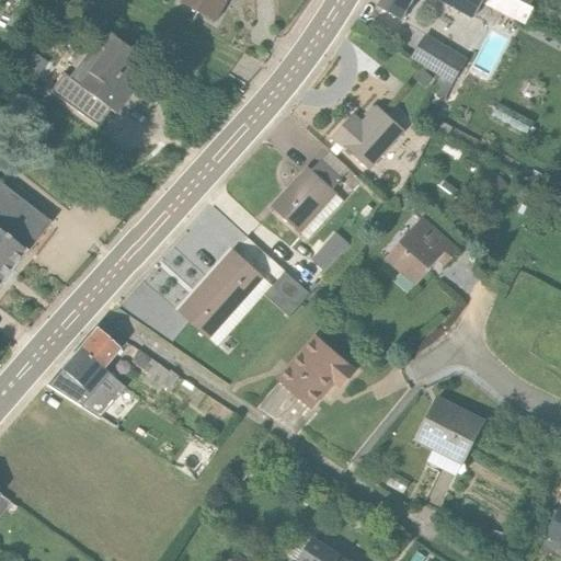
[(181,0),(180,4),(215,24),(227,0),(181,0)]
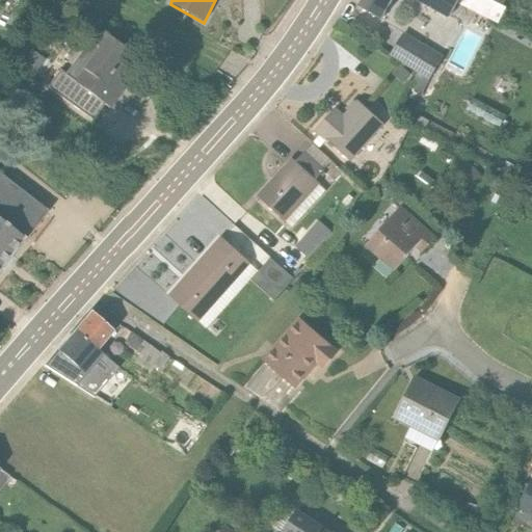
[(458,0),(360,0),(355,7),(381,22),(392,0),(411,0),(448,20),(458,0)]
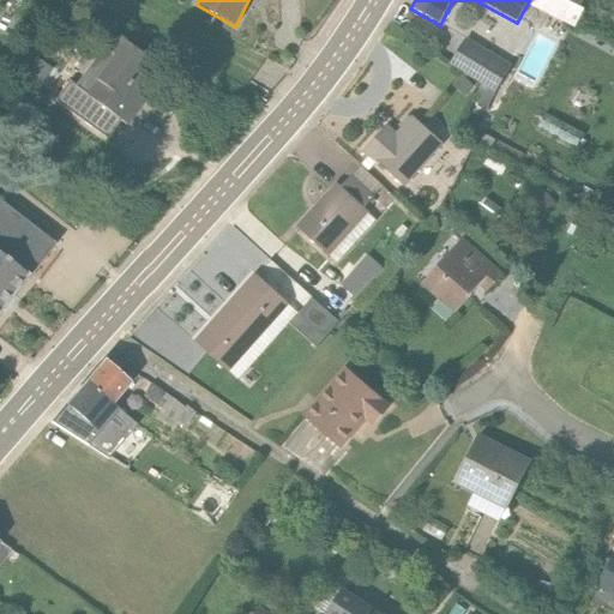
[(536,0),(535,4),(581,18),(585,0),(536,0)]
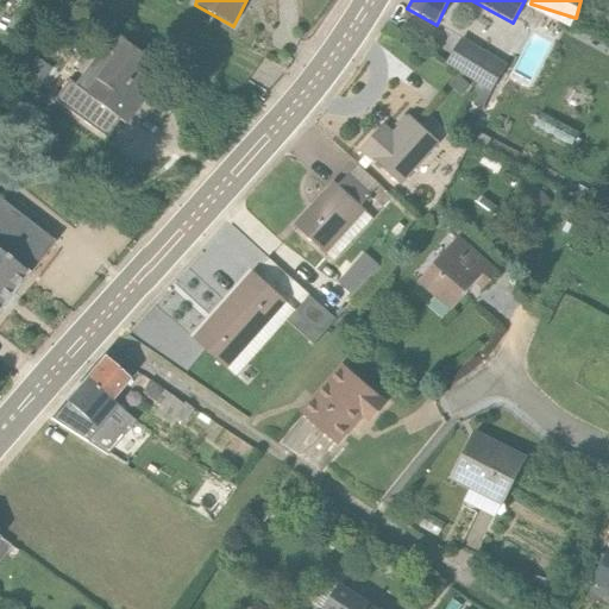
[(112,29),(71,83),(125,123),(165,68),(112,29)]
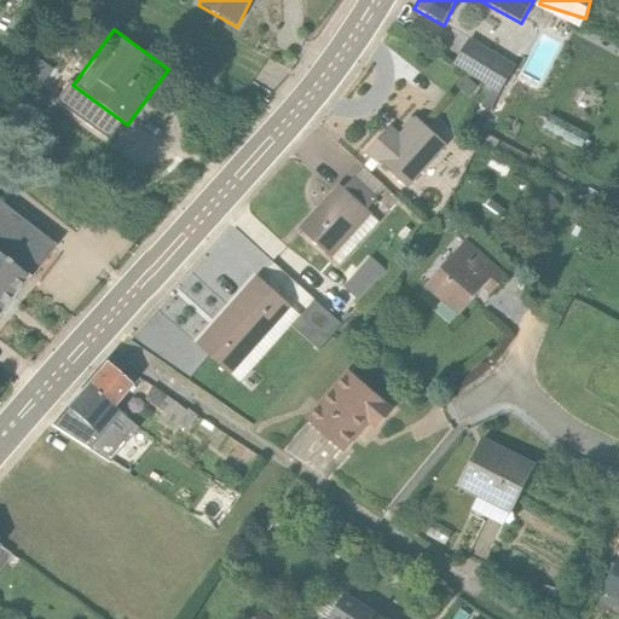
[(489,109),(508,79),(462,52),(453,65),(487,86),(478,103),(489,109)]
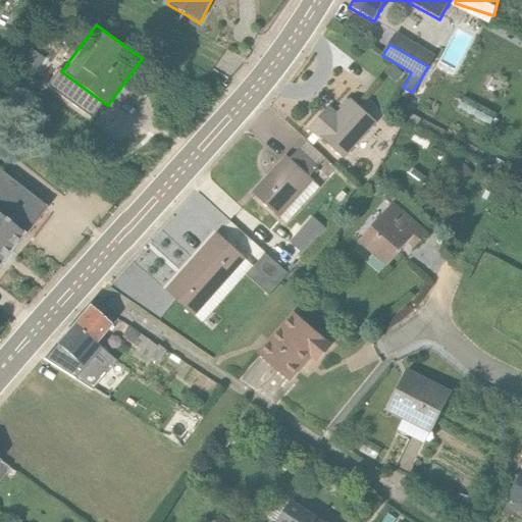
[(343,159),(375,123),(349,100),(348,101),(346,100),(338,108),(340,109),(335,113),(327,106),(307,129),(317,139),(318,138),(343,159)]
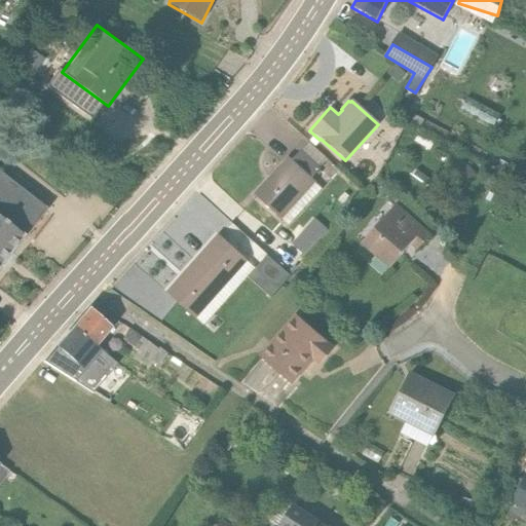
[(288,225),(320,188),(287,158),(254,195),(288,225)]
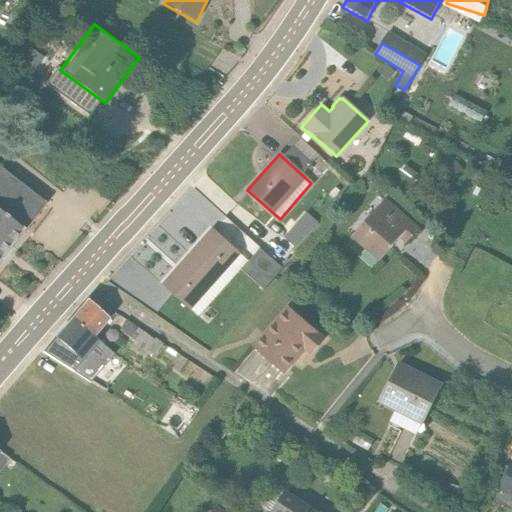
[(437,166),(450,182),(464,171),(451,155),(437,166)]
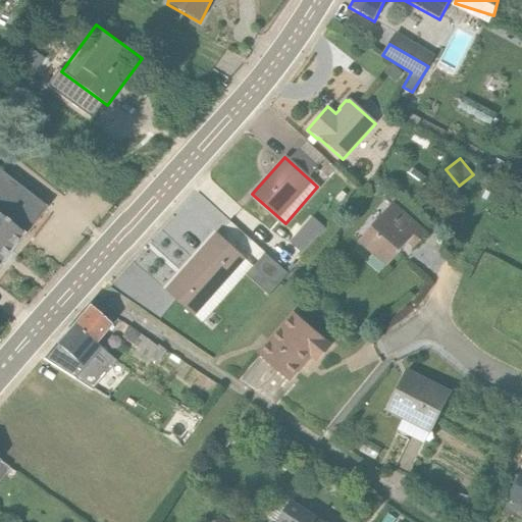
[(0,264),(44,209),(0,174),(0,264)]
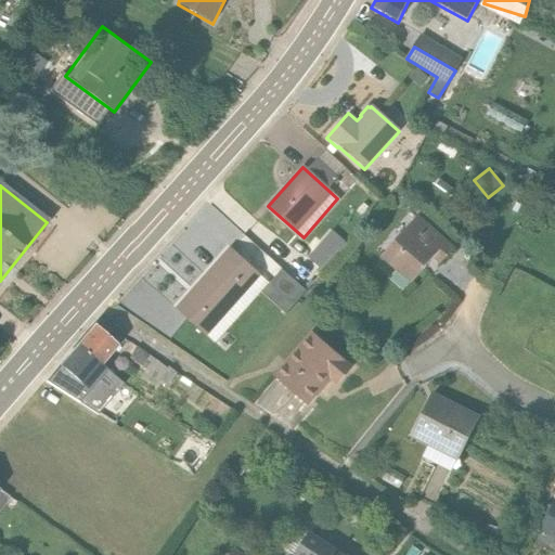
[(379,257),(410,284),(433,259),(438,265),(453,248),(416,216),(379,257)]
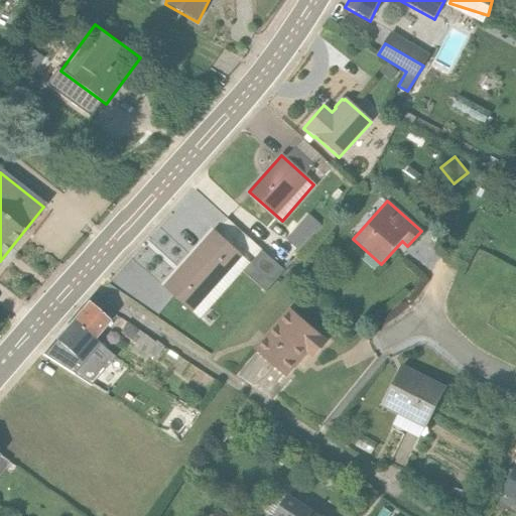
[(308,211),(289,236),(302,246),(321,220),(308,211)]
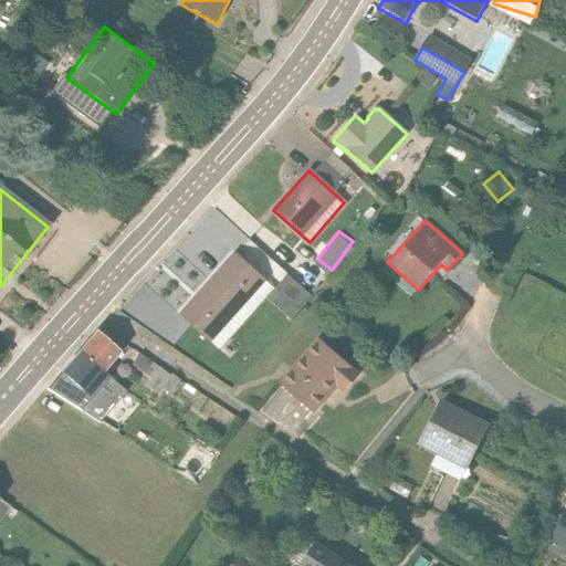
[(210,345),(265,281),(233,252),(177,315),(210,345)]
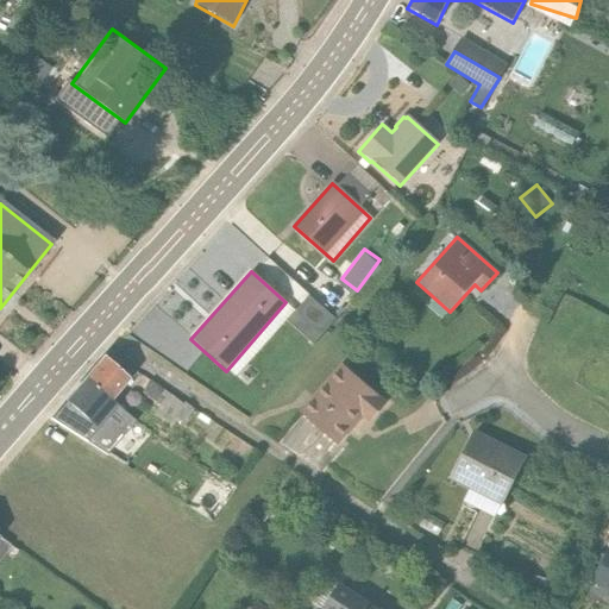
[(309,299),(294,315),(320,338),(336,321),(309,299)]
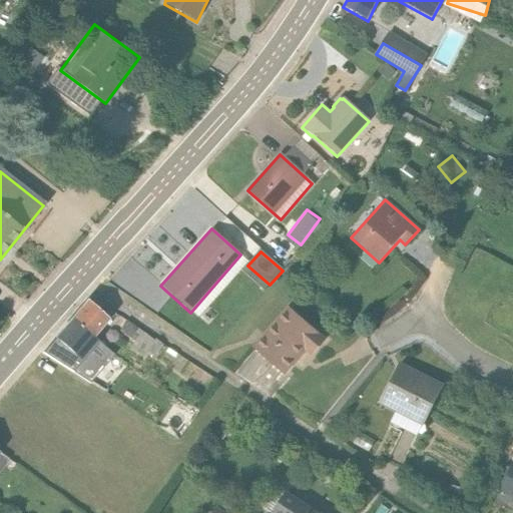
[(249,263),(240,254),(192,310),(198,316),(247,266),(249,263)]
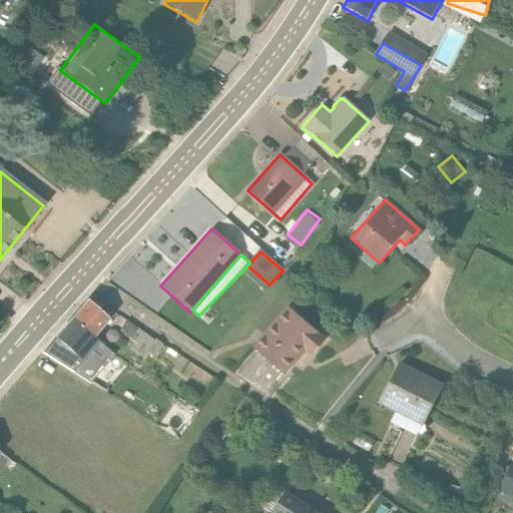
[(71,320),(91,340),(108,321),(96,310),(88,302),(71,320)]
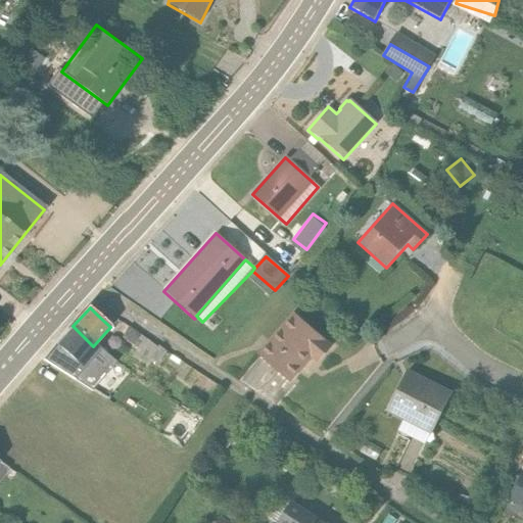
[(98,316),(110,327),(115,321),(103,310),(98,316)]
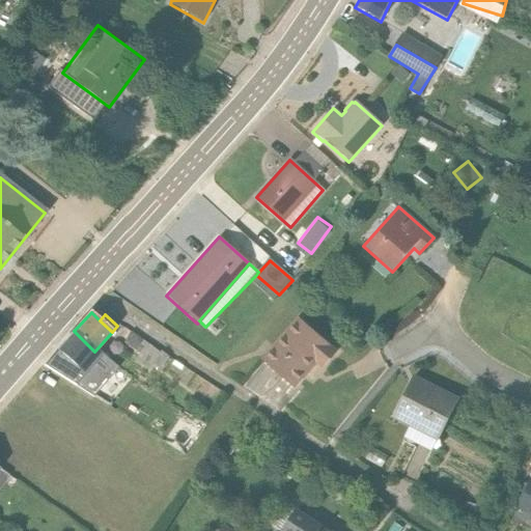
[(297,317),(260,360),(295,390),(317,365),(323,369),(337,352),(297,317)]
